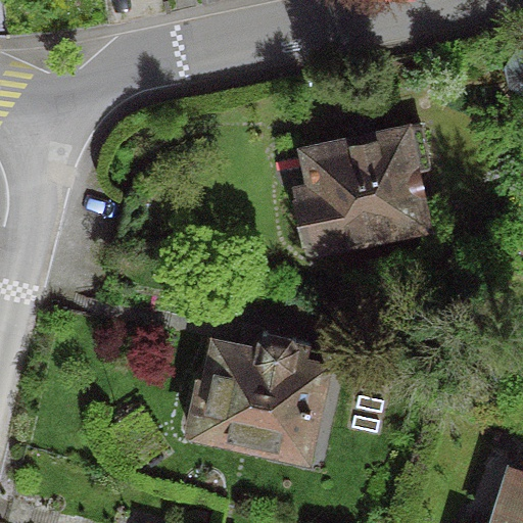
[(522,52),(513,54),(504,67),(508,83),(521,91),(522,90),(522,52)]
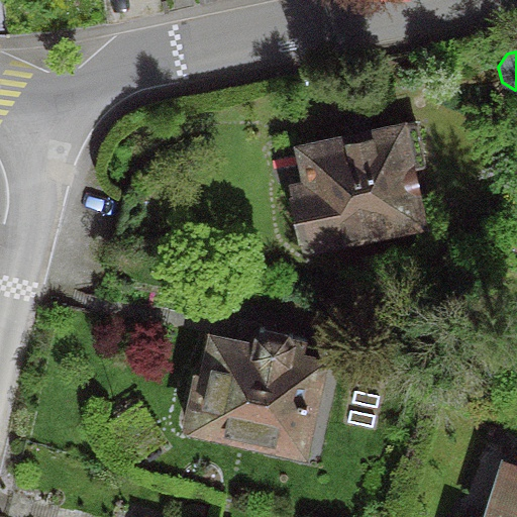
[(404,168),(419,165),(410,122),(300,145),(297,151),(303,183),(289,186),(301,243),(415,219),(404,168)]
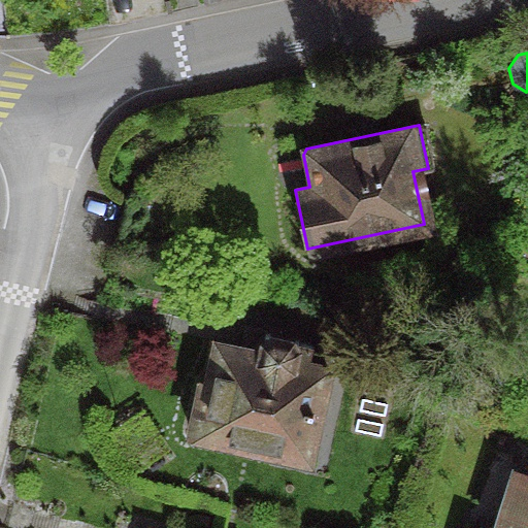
[(196,384),(185,433),(302,459),(323,368),(303,364),(307,347),(293,343),(293,341),(260,334),(256,353),(212,343),(203,386),(196,384)]
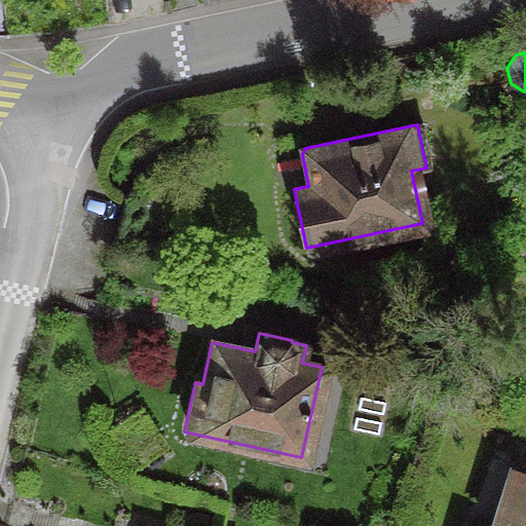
[(490,525),(525,525),(525,457),(516,455),(512,468),(510,468),(490,525)]
